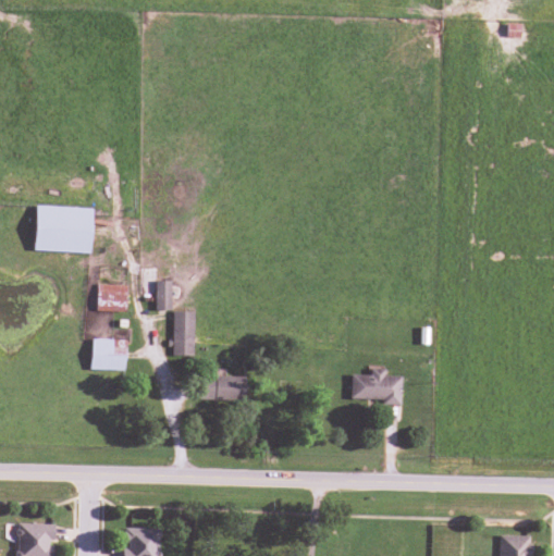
[(91,252),(94,208),(37,205),(35,249),(91,252)]
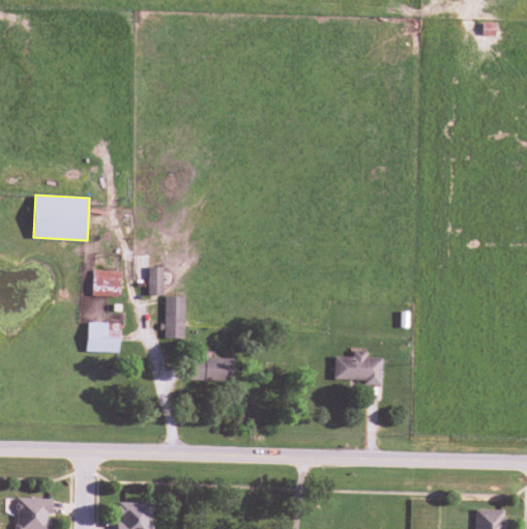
[(164,266),(148,266),(148,294),(164,294),(164,266)]
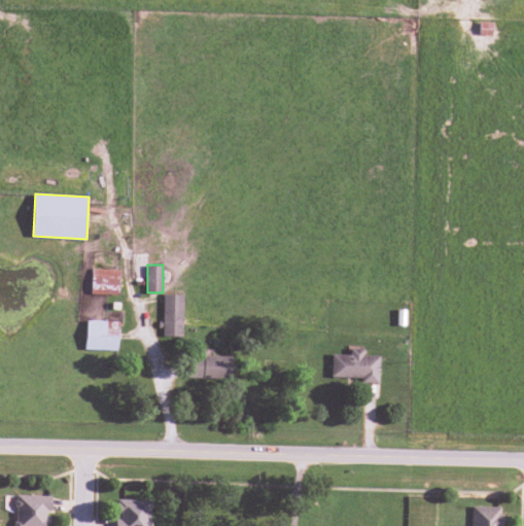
[(120,270),(94,268),(93,293),(119,294),(120,270)]
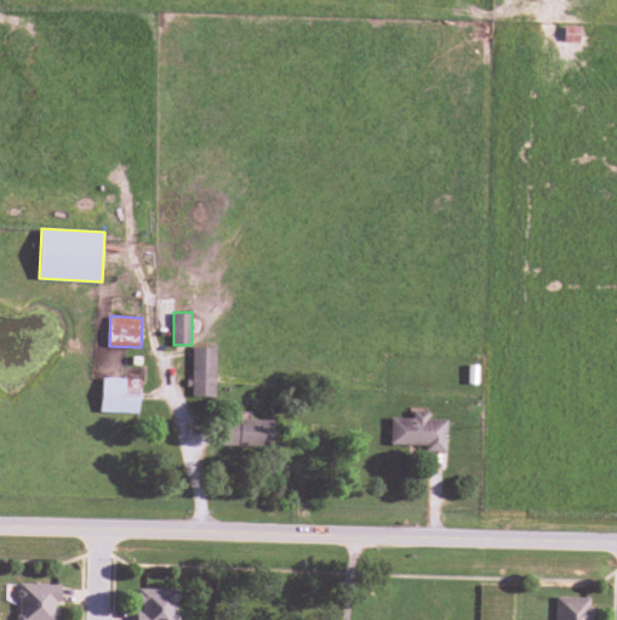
[(194,396),(217,396),(216,346),(193,347),(194,396)]
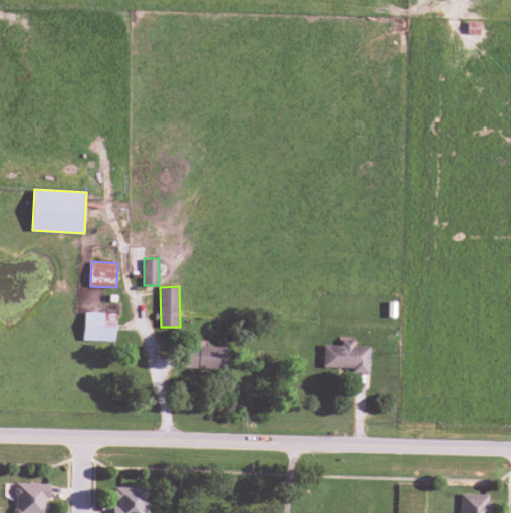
[(84,340),(116,341),(117,313),(85,312),(84,340)]
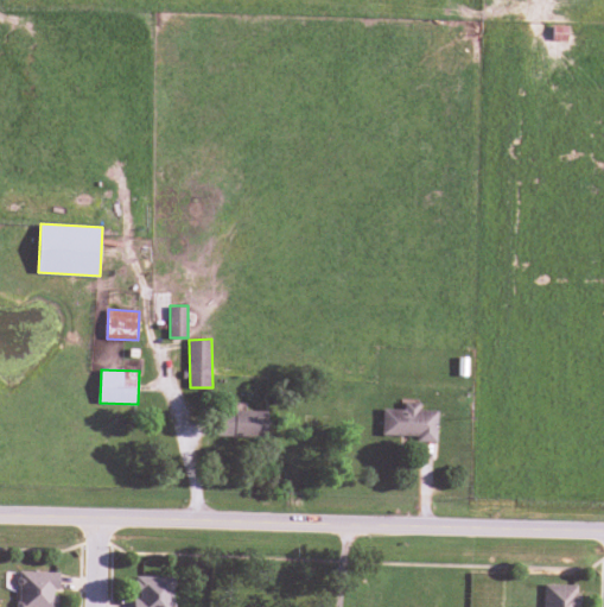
[(437,442),(438,411),(421,410),(421,400),(404,400),(404,409),(385,408),(383,435),(418,436),(418,442),(437,442)]
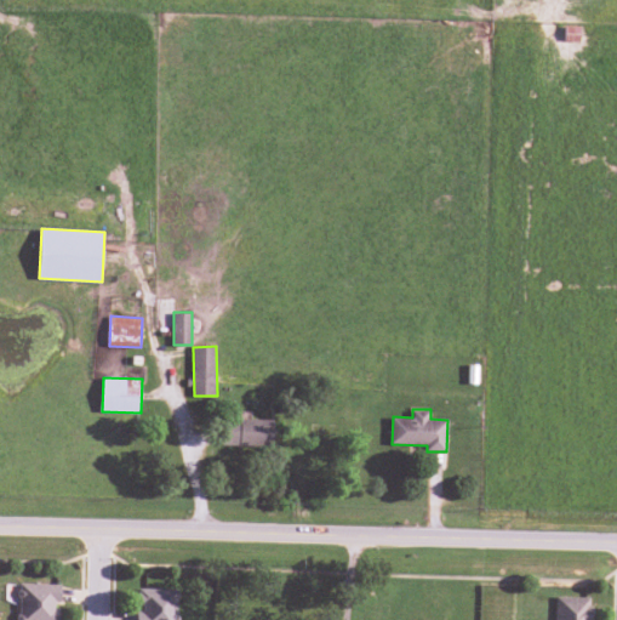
[(274,420),(226,419),(224,444),(273,445),(274,420)]
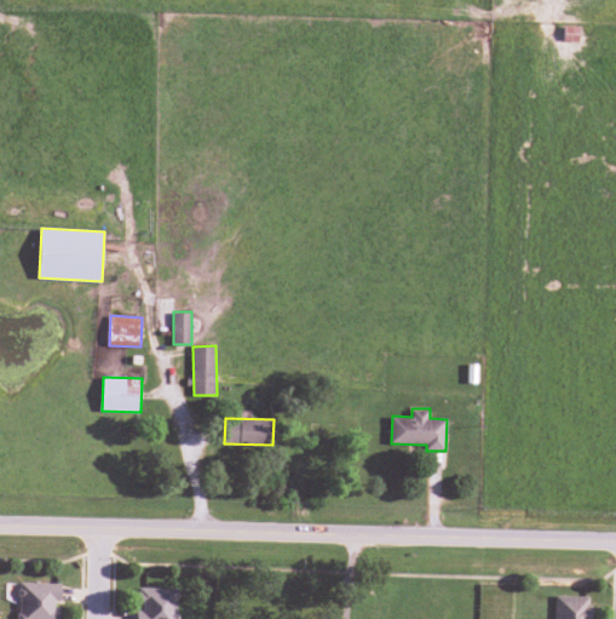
[(18,618),(59,618),(61,603),(62,603),(62,583),(21,583),(18,618)]
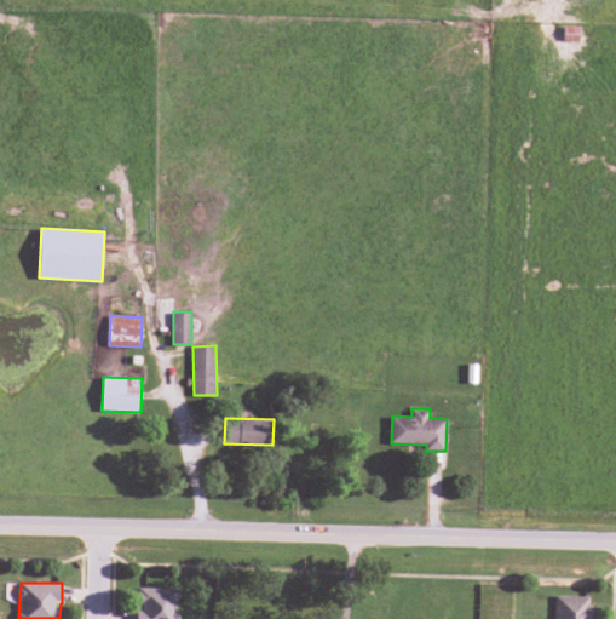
[(178,618),(179,589),(142,588),(140,611),(137,611),(137,618),(178,618)]
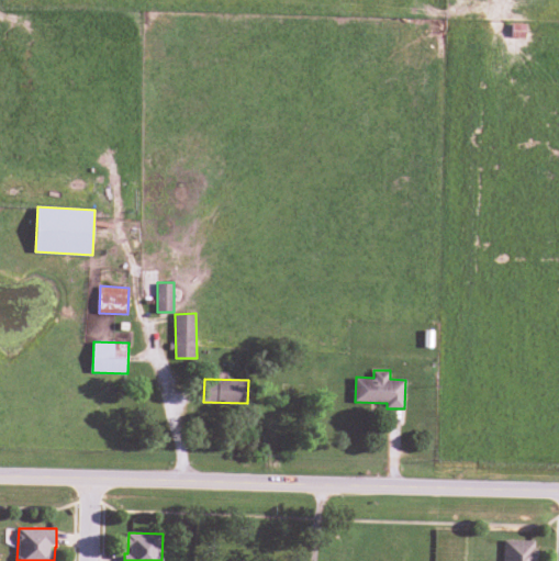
[(503,560),(536,560),(537,540),(504,539),(503,560)]
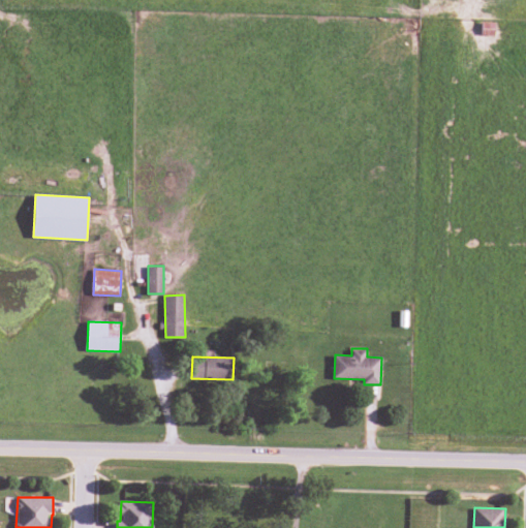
All buildings are outlined.
